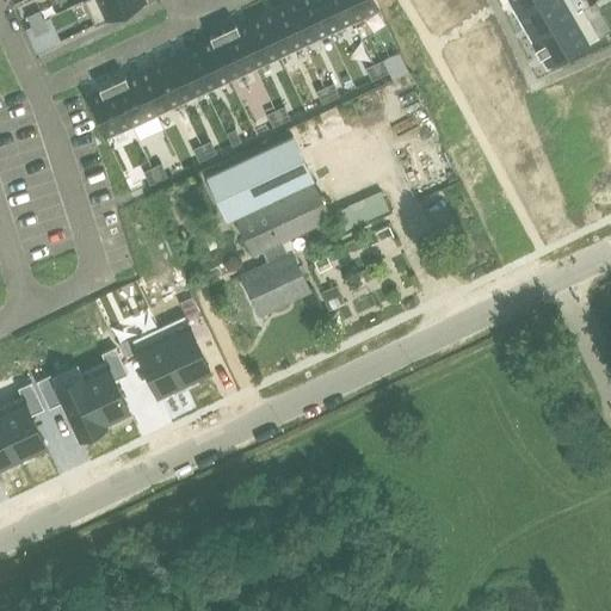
[(144,0),(82,0),(93,23),(94,25),(146,1),(144,0)]
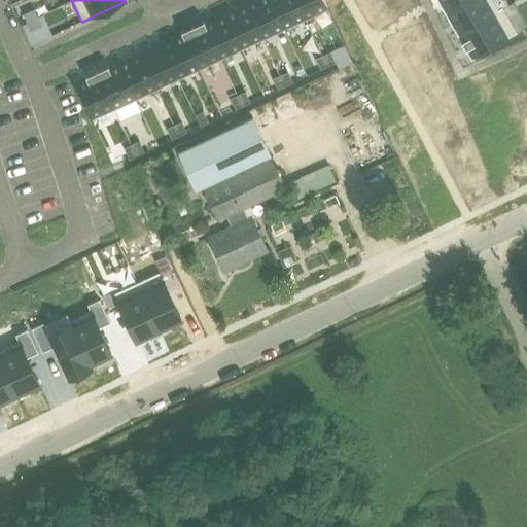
[(270,0),(249,0),(246,2),(262,37),(283,27),(270,0)]
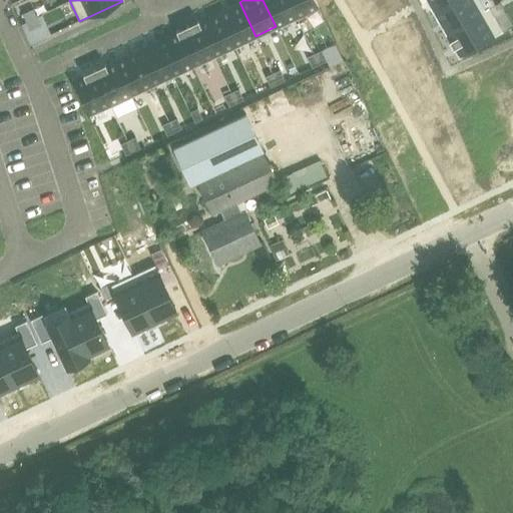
[(289,0),(263,0),(276,26),(297,17),(289,0)]
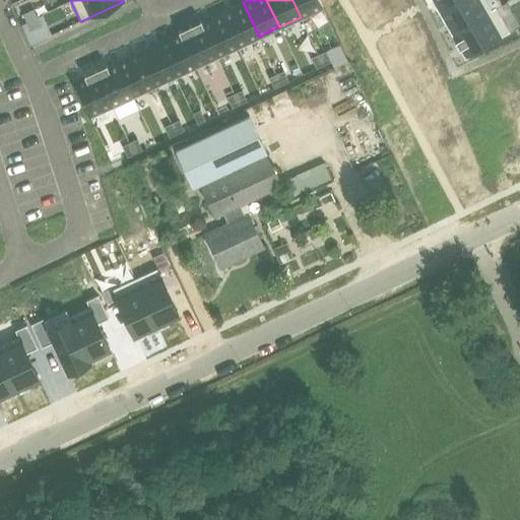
[(319,0),(293,0),(301,17),(322,6),(319,0)]
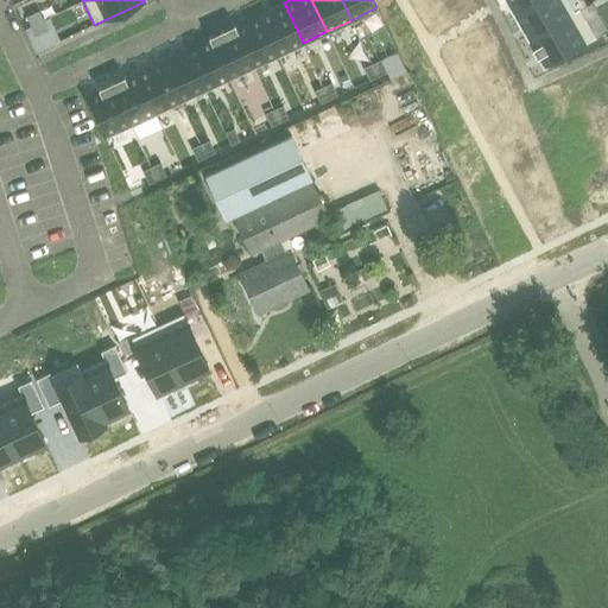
[(505,0),(513,12),(533,0),(505,0)]
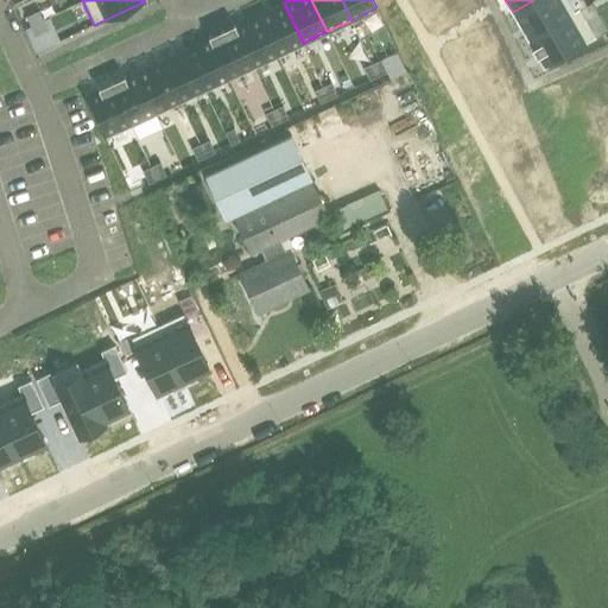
[(568,0),(533,0),(513,12),(527,38),(580,8),(578,7),(574,10),(568,0)]
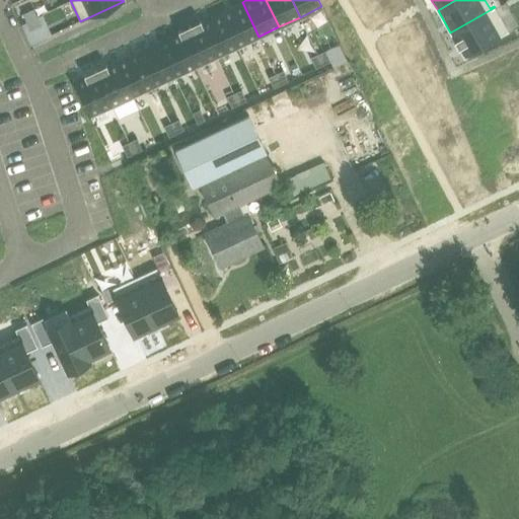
[(242,2),(221,12),(237,47),(258,36),(242,2)]
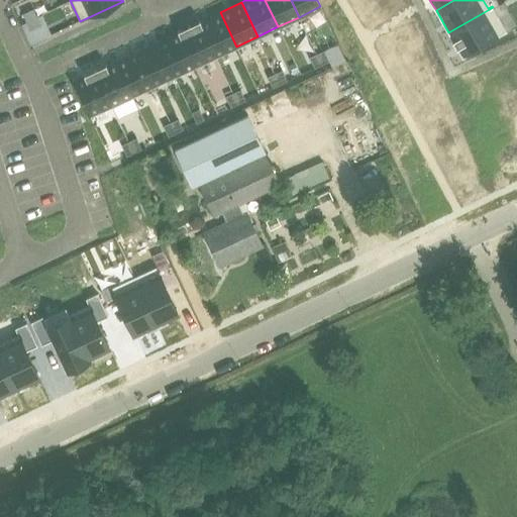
[(493,7),(448,32),(453,40),(457,47),(462,57),(506,31),(493,7)]
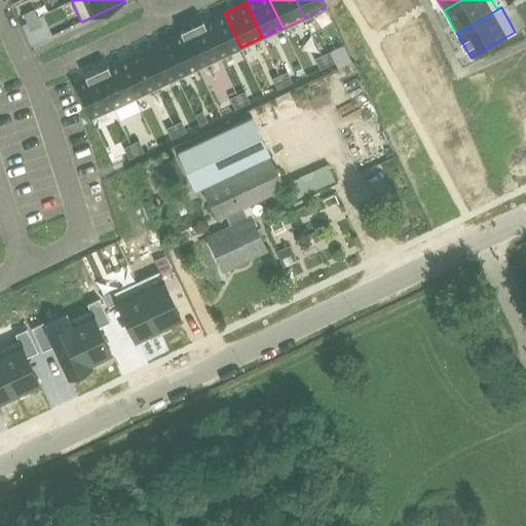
[(34,8),(23,14),(26,22),(37,16),(34,8)]
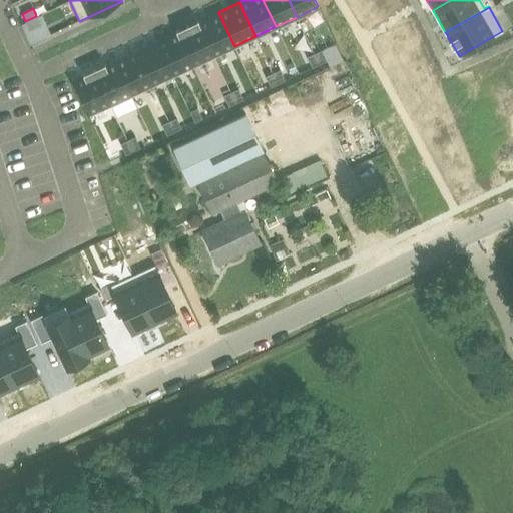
[(218,12),(197,21),(213,55),(234,46),(218,12)]
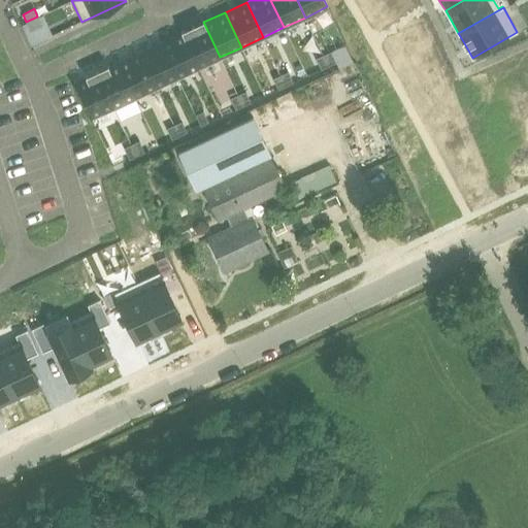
[(37,17),(26,22),(30,29),(41,24),(37,17)]
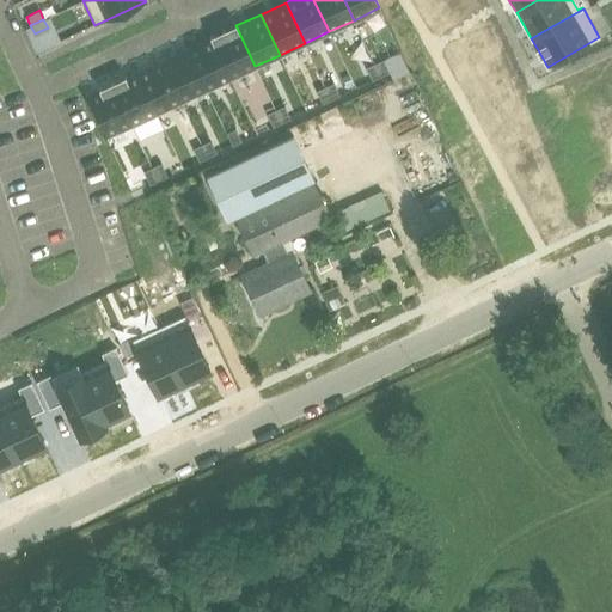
[(236,25),(212,37),(231,78),(255,66),(236,25)]
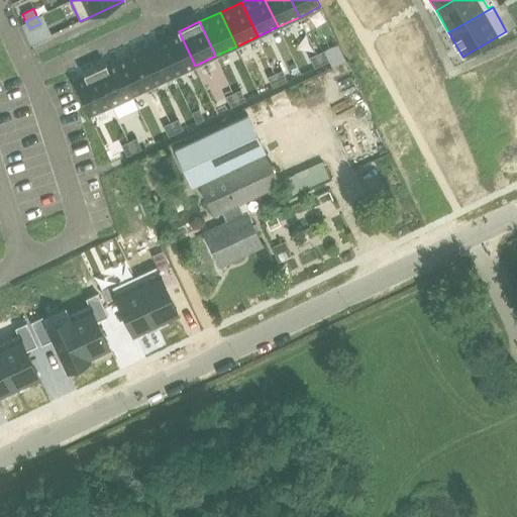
[(179,31),(158,41),(174,76),(195,66),(179,31)]
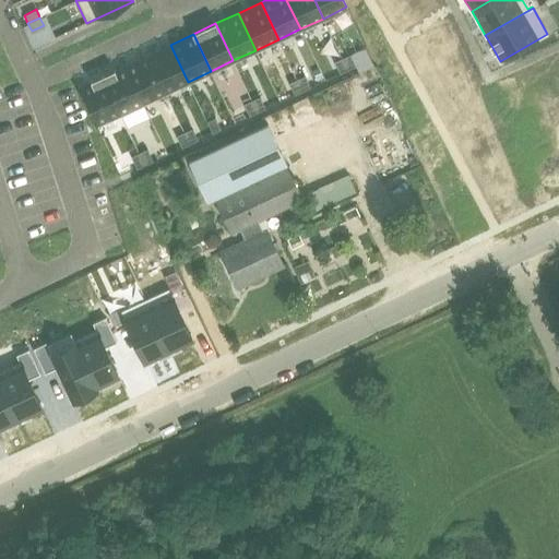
[(170,45),(147,55),(165,92),(188,82),(170,45)]
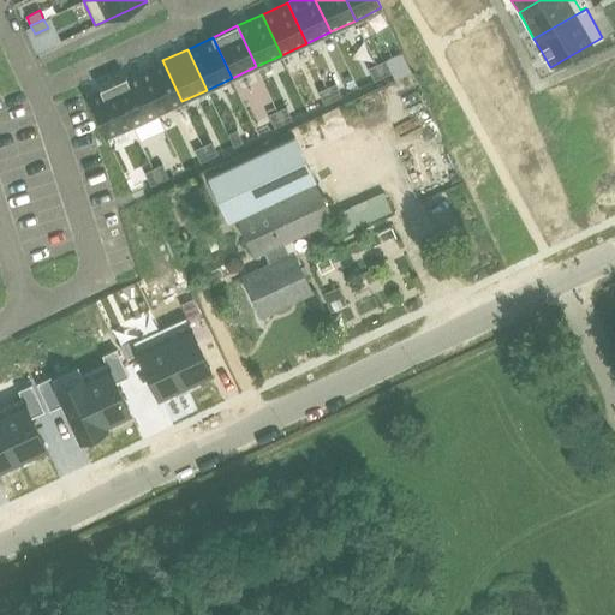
[(162,60),(138,72),(157,113),(181,101),(162,60)]
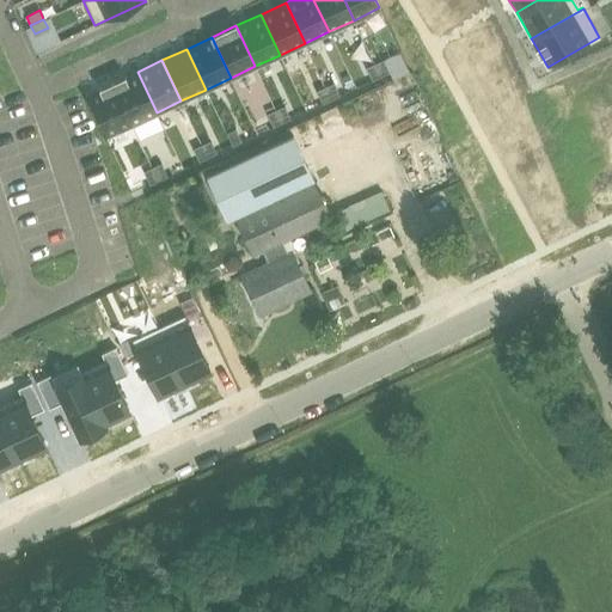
[(381,60),(374,63),(380,77),(389,73),(381,60)]
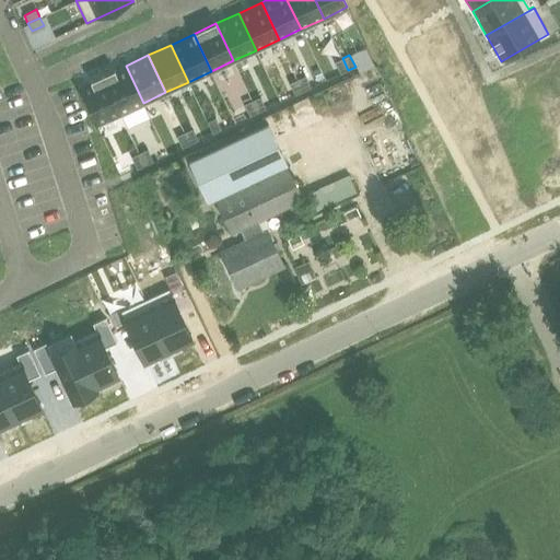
[(342,58),(335,61),(340,73),(348,70),(342,58)]
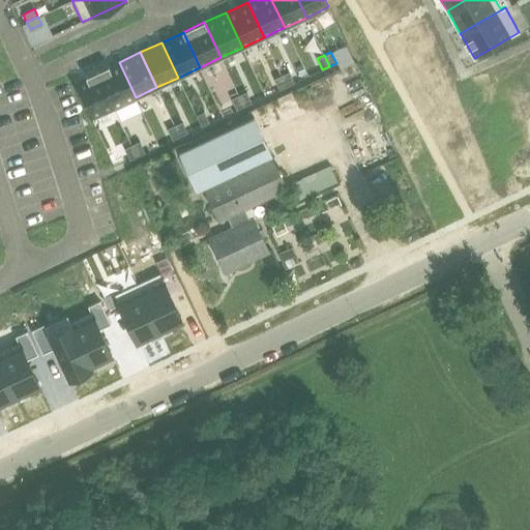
[(119,62),(97,72),(114,108),(136,97),(119,62)]
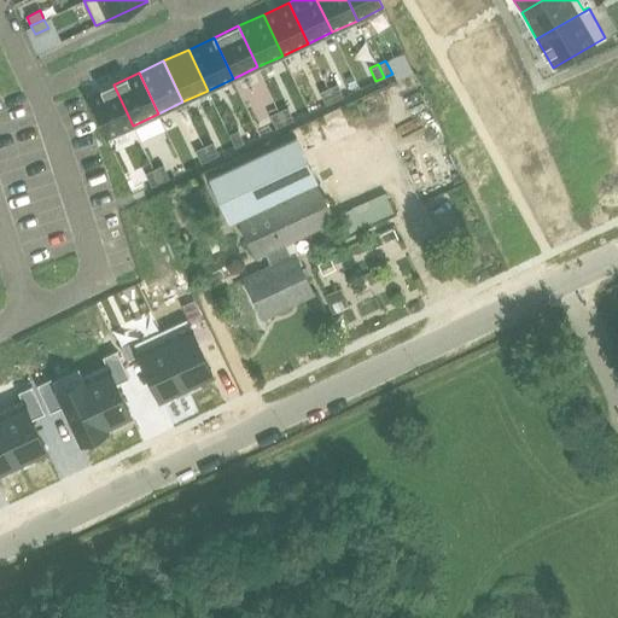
[(337,83),(328,87),(334,100),(343,97),(337,83)]
